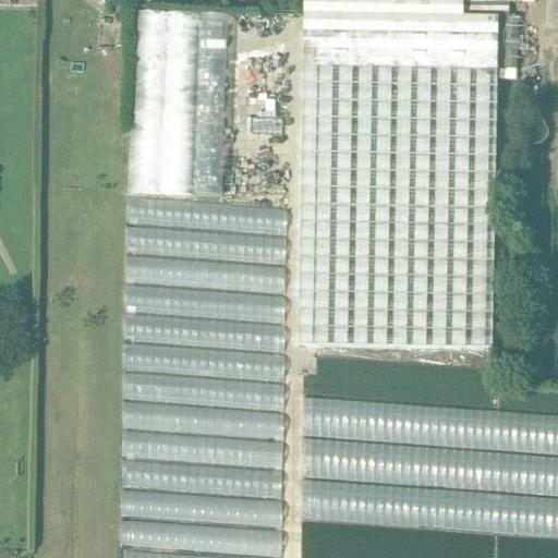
[(468,12),(468,0),(304,0),(299,348),(493,351),(499,19),(499,13),(468,12)]
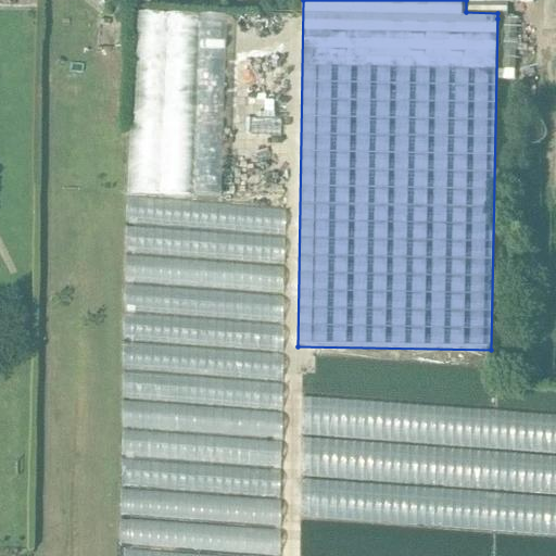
[(497,13),(497,19),(506,19),(507,3),(532,2),(532,0),(466,0),(466,12),(497,13)]
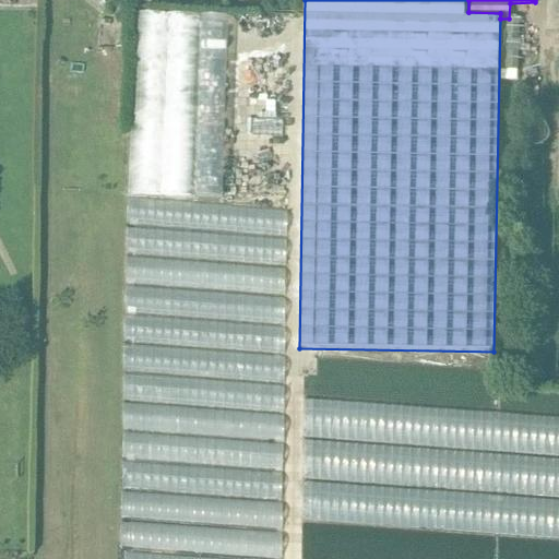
[(132,10),(128,193),(219,195),(224,12),(132,10)]
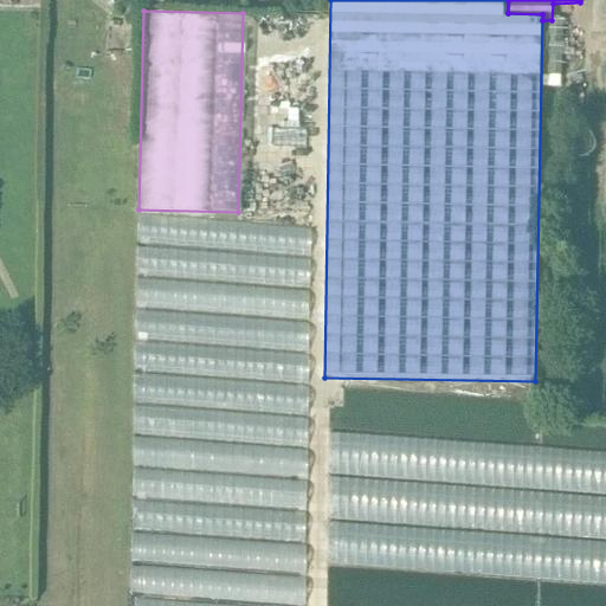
[(302,605),(311,221),(136,218),(134,368),(129,562),(128,562),(128,595),(133,595),(133,605),(302,605)]
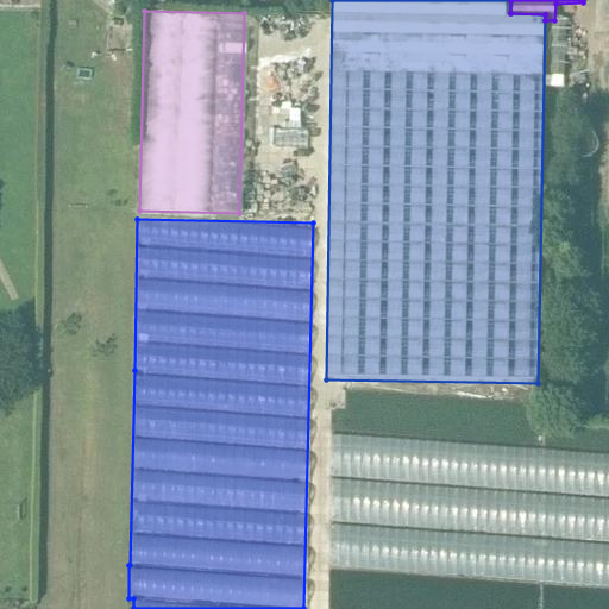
[(608,582),(608,450),(331,435),(326,521),(330,522),(327,567),(608,582)]
